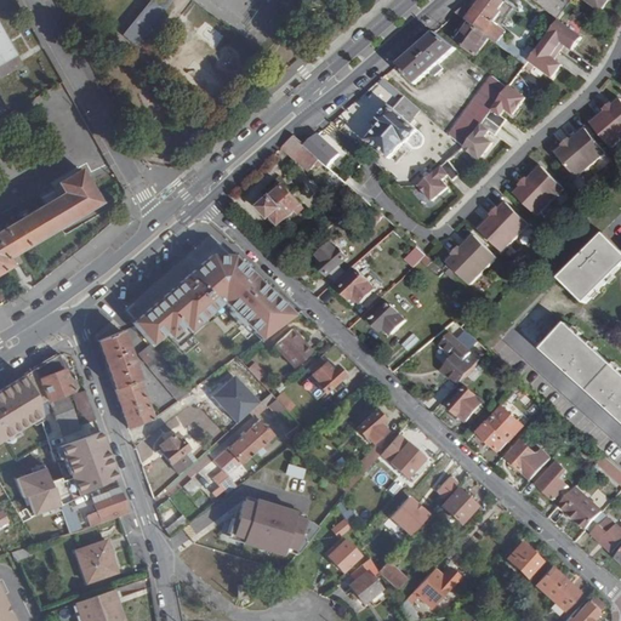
[(135,45),(170,0),(169,0),(152,0),(123,36),(135,45)]
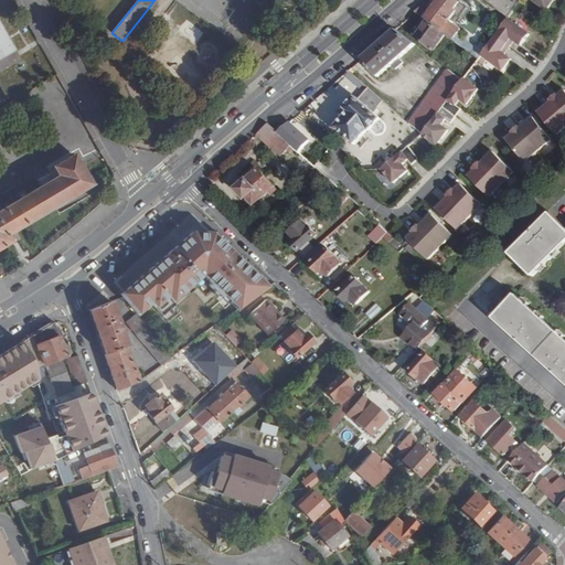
[(434,9),(426,20),(447,36),(454,41),(460,31),(451,23),(458,13),(456,11),(461,4),(455,0),(439,0),(433,9),(434,9)]
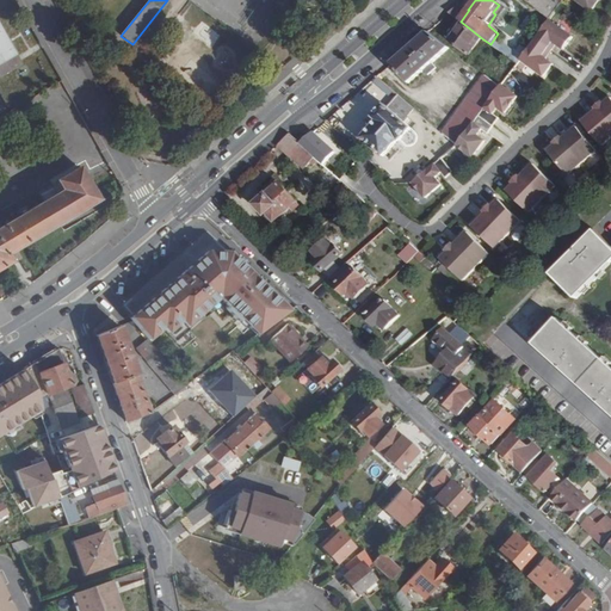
[(525,0),(551,19),(561,8),(567,0),(525,0)]
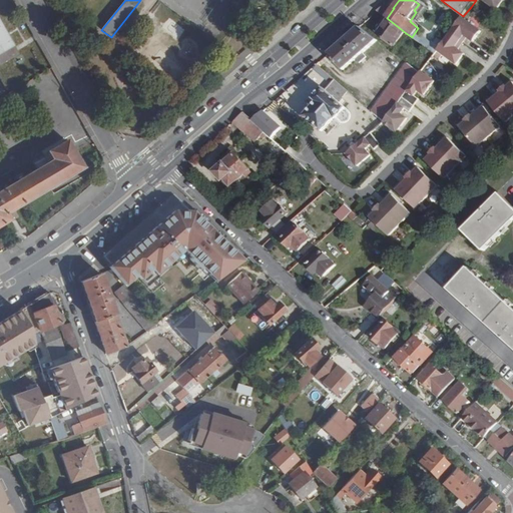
[(484,0),(500,12),(507,2),(505,0),(484,0)]
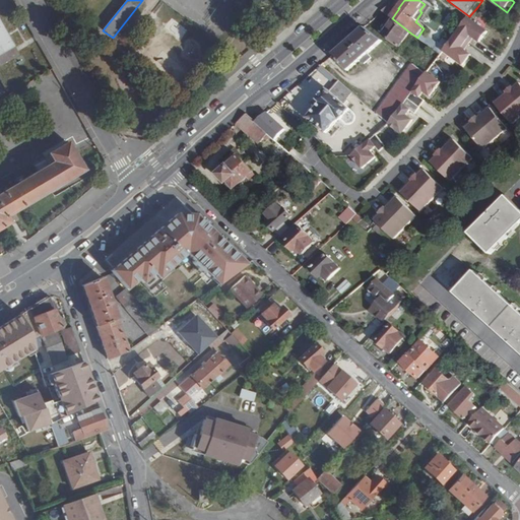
[(488,31),(469,17),(456,34),(468,44),(473,38),(480,43),(488,31)]
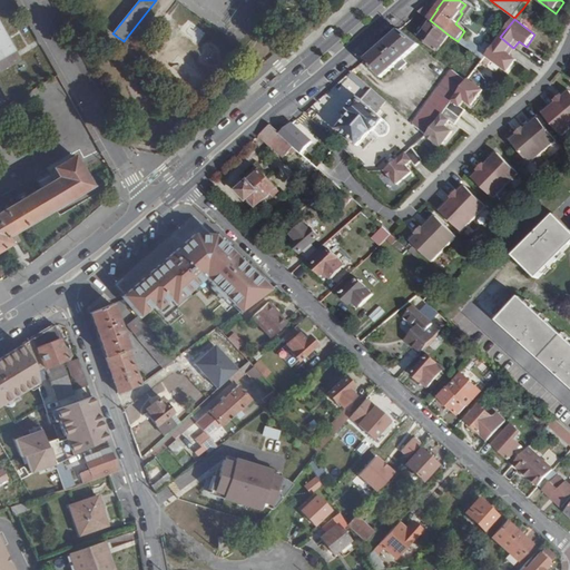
[(451,37),(430,20),(421,31),(424,35),(421,39),(439,52),(451,37)]
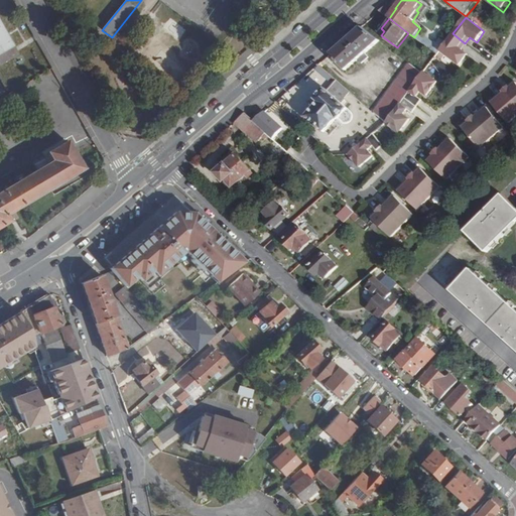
[(8,35),(0,21),(0,65),(19,54),(8,35)]
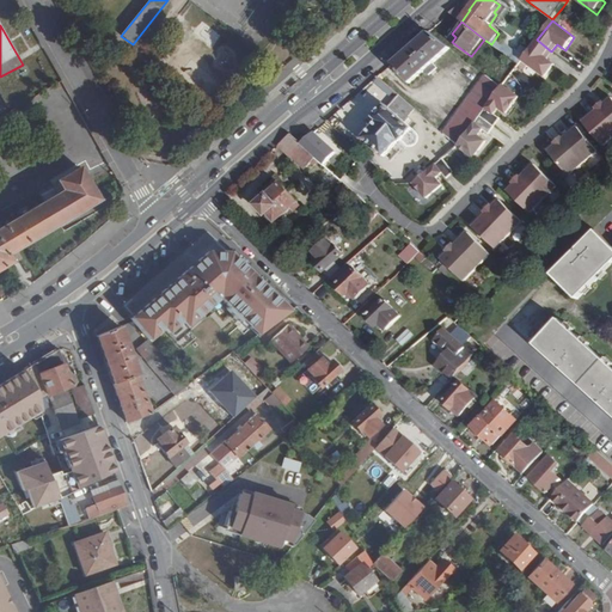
[(451,50),(429,34),(393,66),(410,84),(424,72),(429,77),(438,69),(433,65),(451,50)]
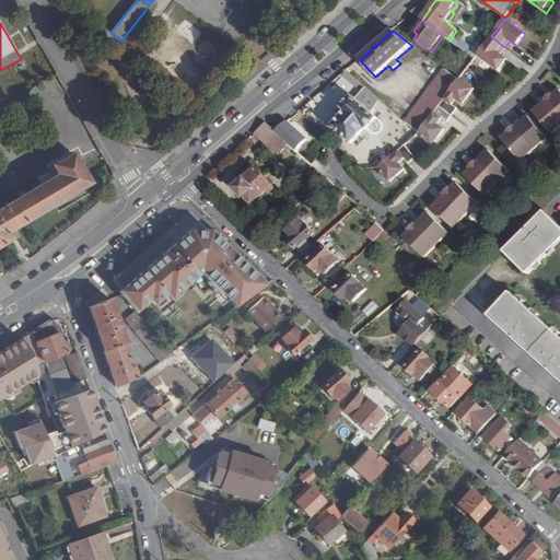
[(504,47),(491,36),(477,56),(498,71),(506,60),(499,55),(504,47)]
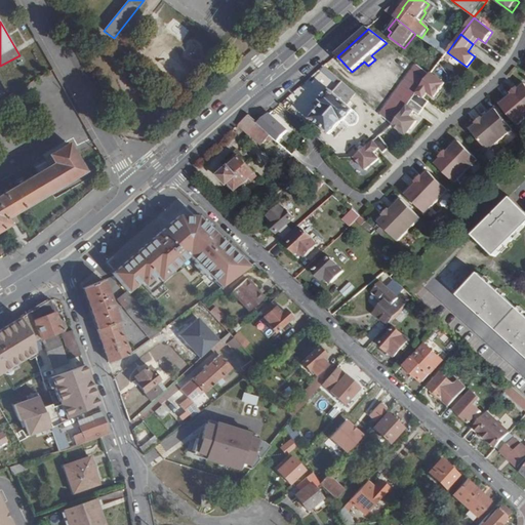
[(410,98),(430,74),(418,67),(379,115),(389,123),(410,98)]
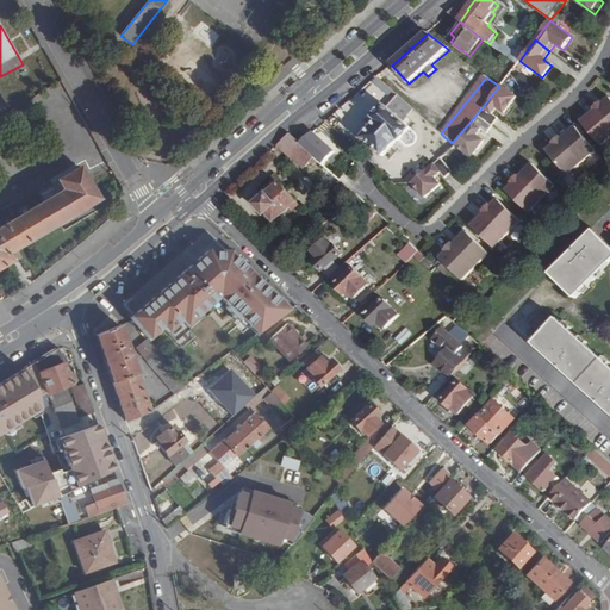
[(516,97),(500,83),(499,86),(477,114),(491,125),(496,117),(491,113),(496,107),(504,112),(516,97)]
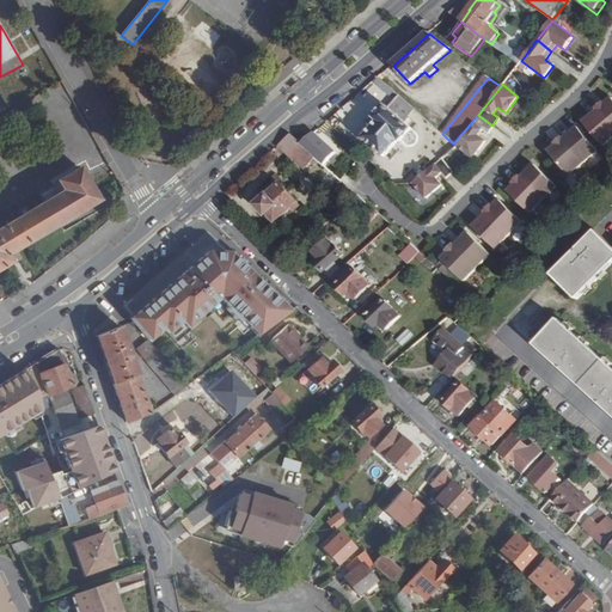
[(415,110),(398,97),(389,108),(385,106),(374,117),(380,121),(373,128),(363,138),(387,159),(403,142),(408,146),(412,147),(417,144),(420,136),(404,123),(415,110)]
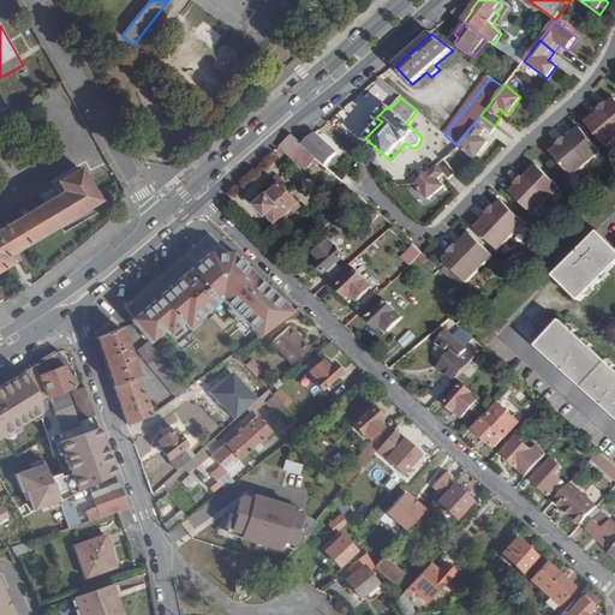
[(598,112),(614,130),(614,101),(607,107),(605,106),(598,112)]
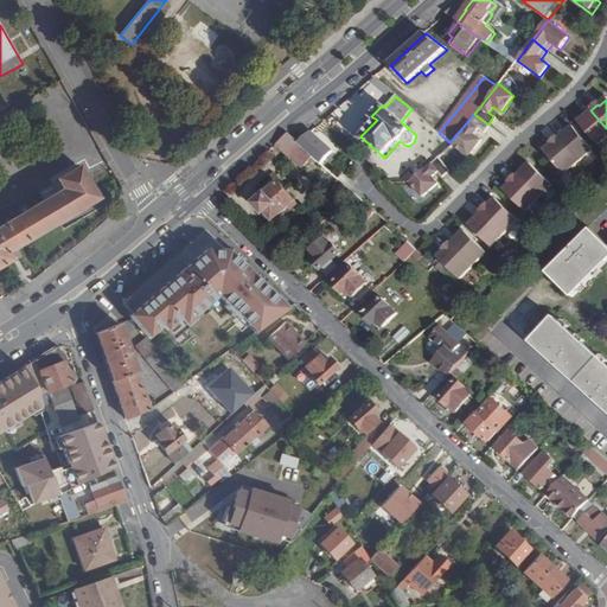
[(600,147),(606,140),(606,128),(590,110),(583,116),(585,117),(579,125),(599,148),(600,147)]
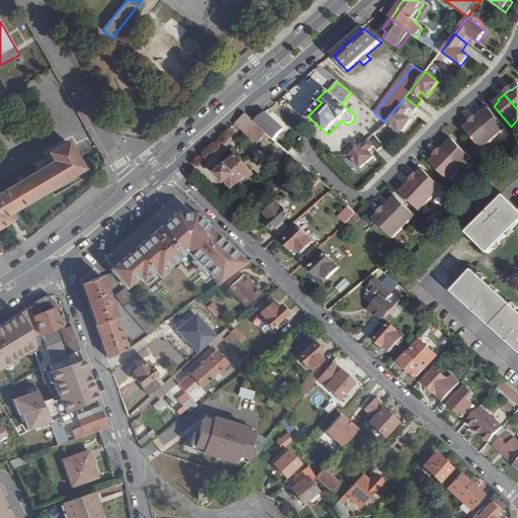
[(411,112),(417,106),(405,97),(383,121),(397,133),(408,119),(403,114),(406,109),(411,112)]
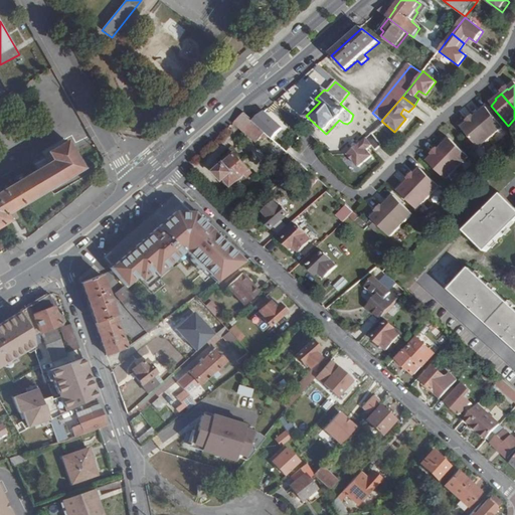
[(320,102),(315,99),(310,105),(314,108),(320,102)]
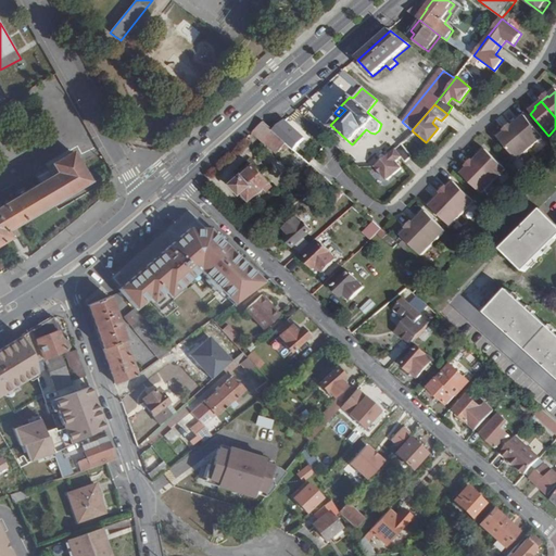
[(509,125),(529,149),(542,138),(525,116),(518,122),(516,119),(509,125)]
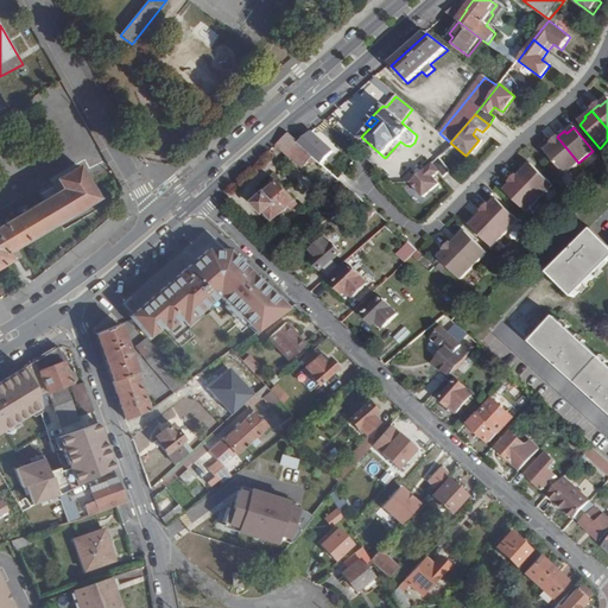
[(311,134),(299,145),(320,163),(322,165),(333,152),(311,134)]
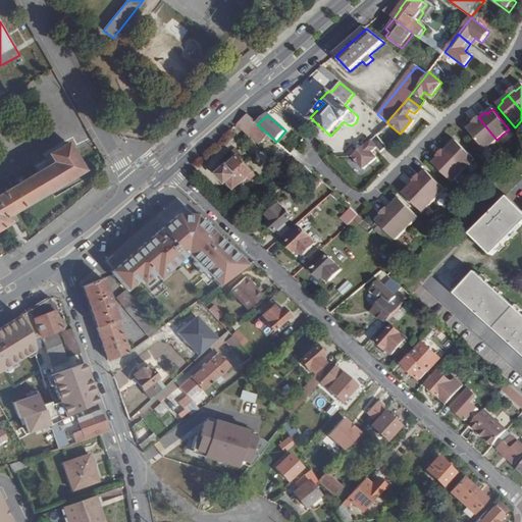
[(274,140),(257,124),(248,116),(237,127),(247,137),(250,134),(262,145),(267,141),(270,143),(274,140)]
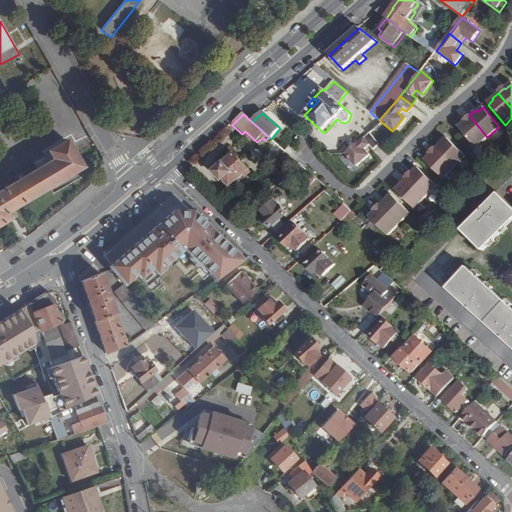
[(475,147),(487,137),(469,115),(463,120),(464,122),(459,127),(475,147)]
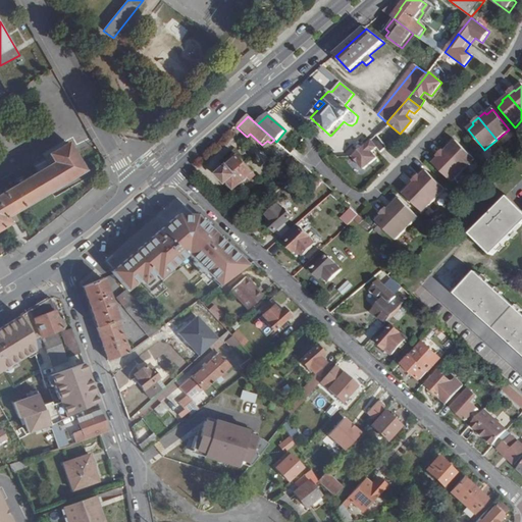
[(375,135),(356,156),(354,158),(366,169),(378,157),(372,151),(376,147),(380,150),(386,145),(375,135)]
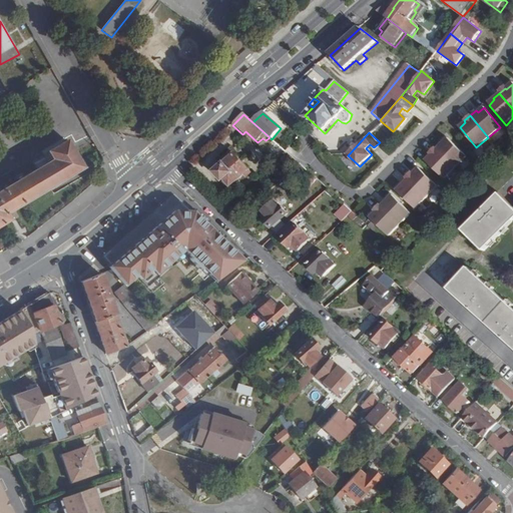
[(434,147),(454,167),(465,156),(446,137),(441,143),(439,142),(434,147)]
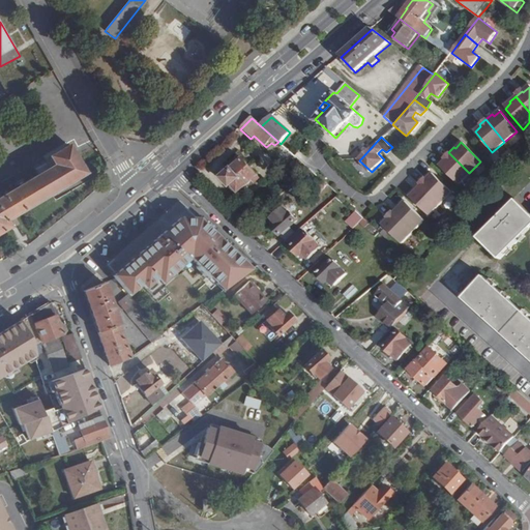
[(86,174),(70,145),(50,156),(55,165),(0,197),(0,233),(18,223),(15,215),(86,174)]
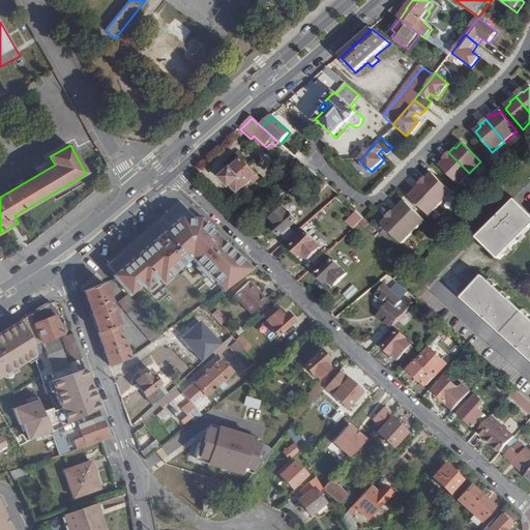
[(458,184),(469,173),(448,152),(442,158),(443,159),(438,166),(458,184)]
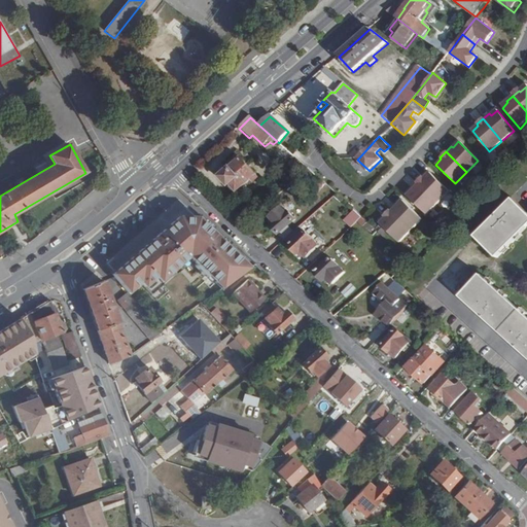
[(227,165),(232,170),(242,161),(238,156),(227,165)]
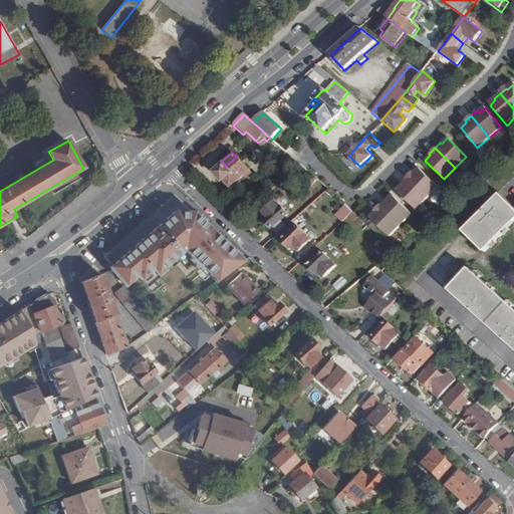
[(236,157),(226,166),(219,174),(226,184),(230,180),(234,185),(251,171),(237,156),(236,157)]
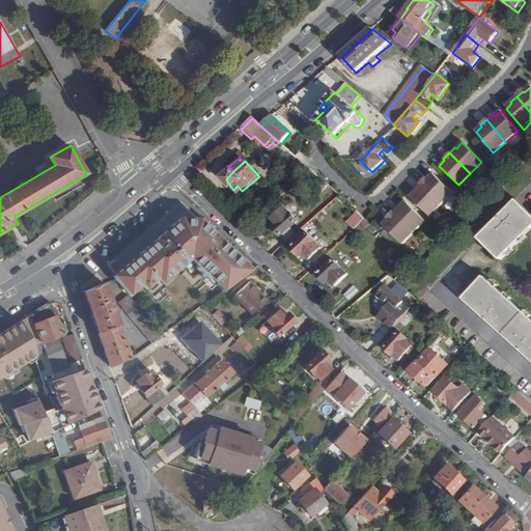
[(418,183),(440,204),(451,193),(430,173),(425,179),(423,177),(418,183)]
